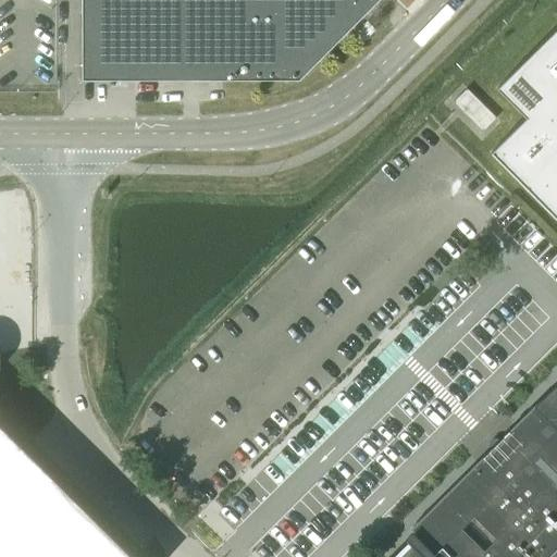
[(82,0),(82,81),(299,81),(379,0),(82,0)]
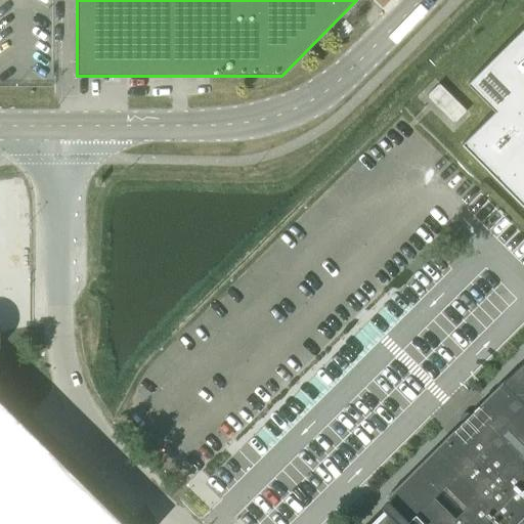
[(494,111),(462,143),(523,207),(523,26),(467,83),(494,111)]
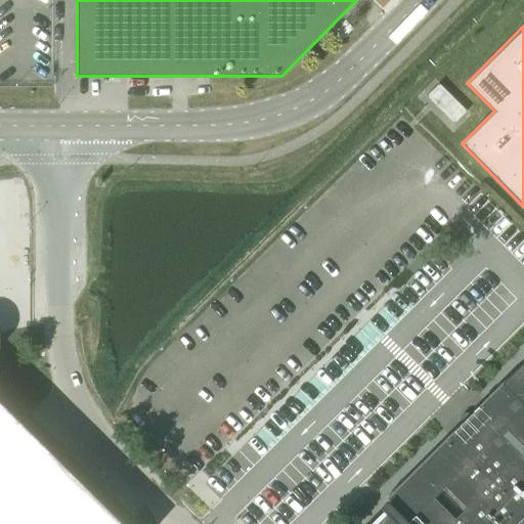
[(439,84),(427,96),(454,124),(467,111),(439,84)]
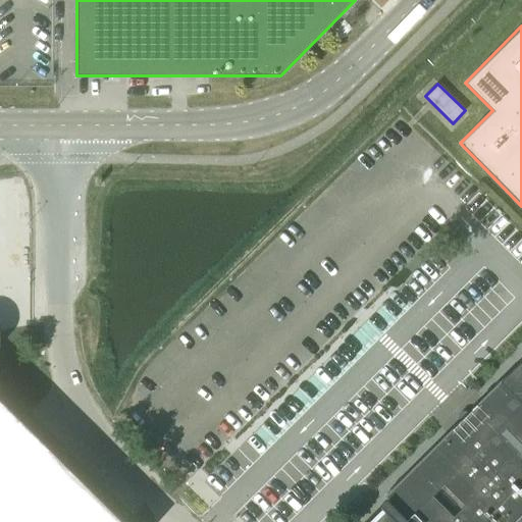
[(459,422),(455,425),(492,463),(481,474),(512,504),(521,493),(521,358),(484,397),(470,411),(467,408),(456,419),(459,422)]
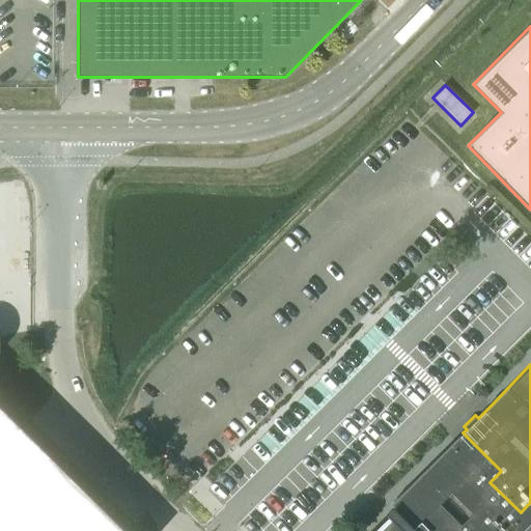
[(0,530),(126,530),(0,401),(0,530)]
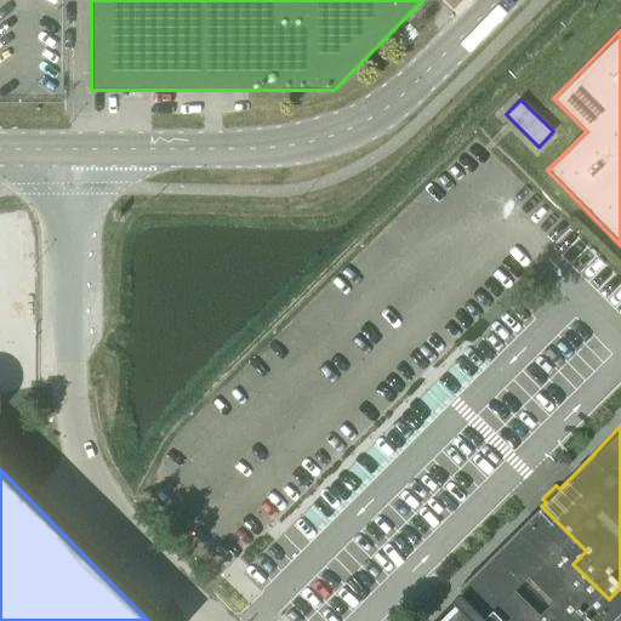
[(461,593),(453,602),(455,605),(471,620),(620,620),(620,587),(609,599),(573,564),(586,551),(541,506),(457,590),(461,593)]
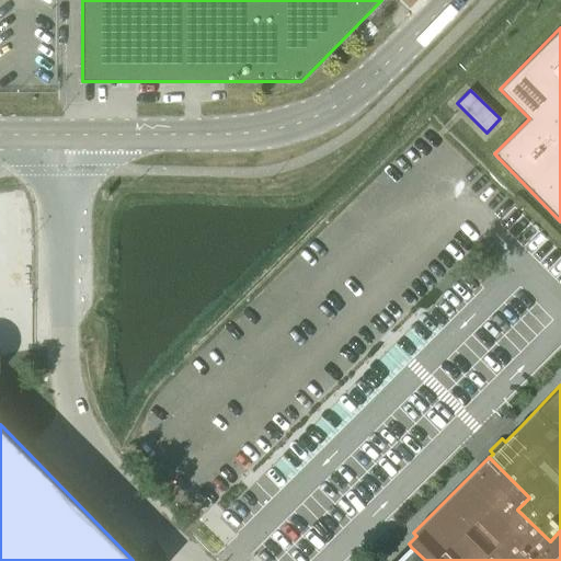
[(425,560),(411,547),(397,560),(425,560)]
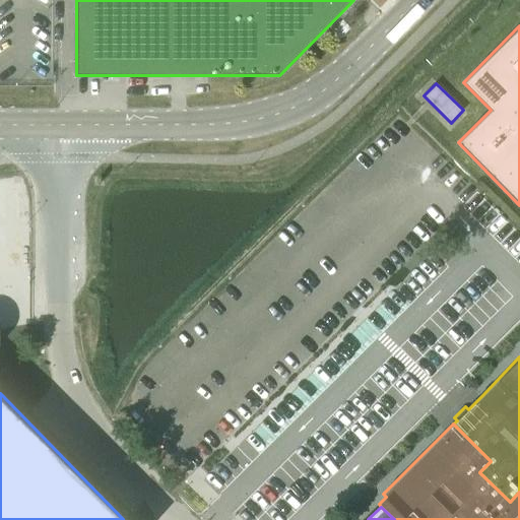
All buildings are outlined.
